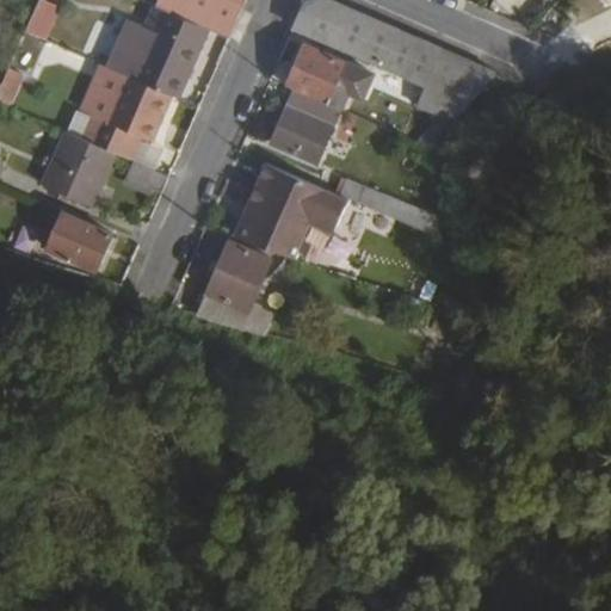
[(47,38),(59,4),(47,0),(35,0),(25,30),(47,38)]
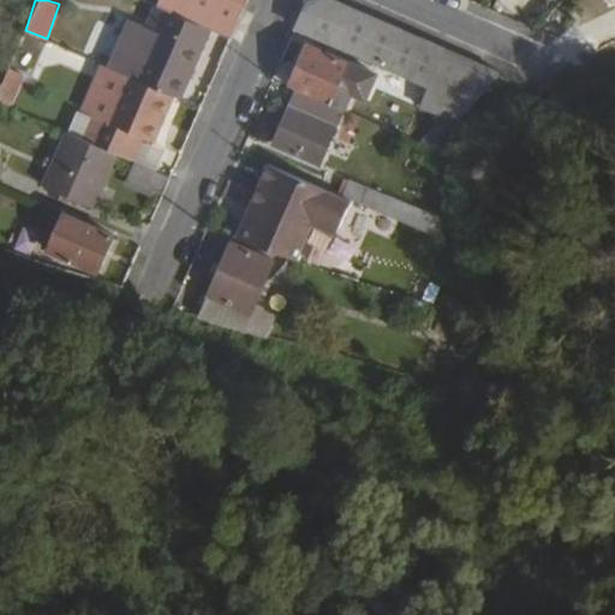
[(157,0),(155,7),(163,11),(209,31),(231,41),(248,0),(157,0)]
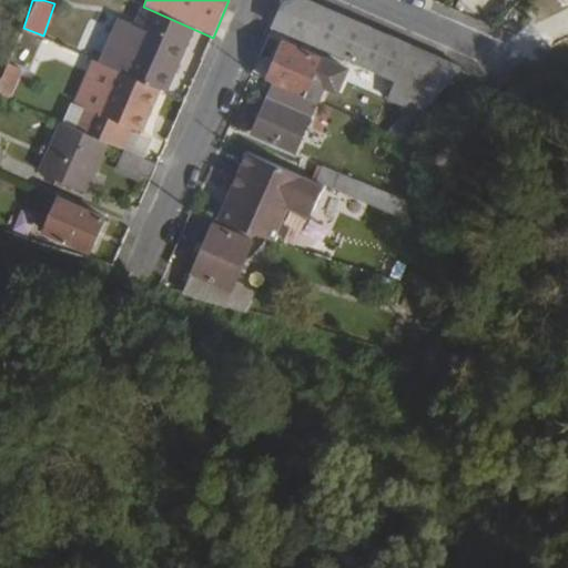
[(272,27),(395,81),(386,100),(409,110),(421,114),(462,68),(304,0),(288,0),(283,3),(272,27)]
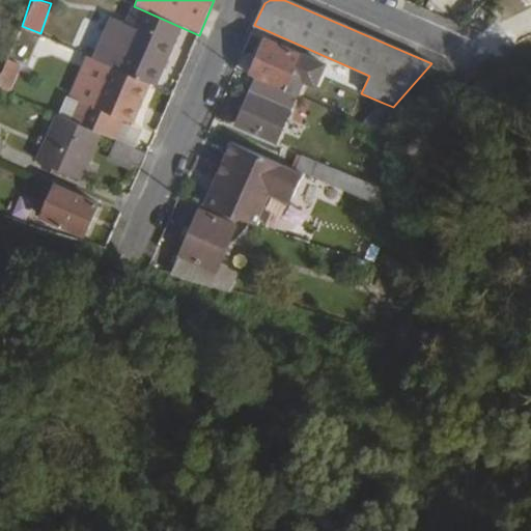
[(141,9),(115,70),(149,84),(154,85),(180,27),(141,9)]
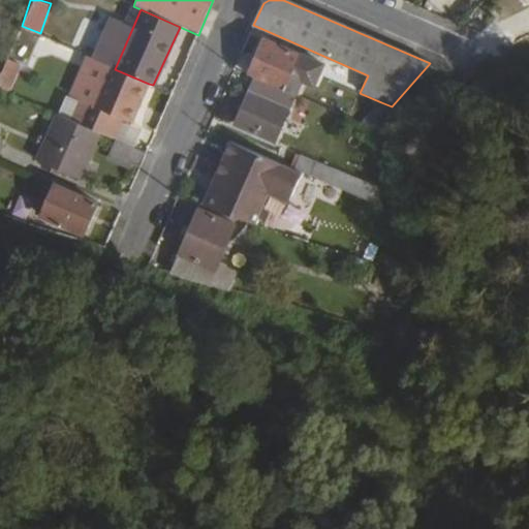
[(235,69),(255,78),(294,95),(304,74),(315,80),(321,65),(265,40),(255,60),(241,54),(235,69)]
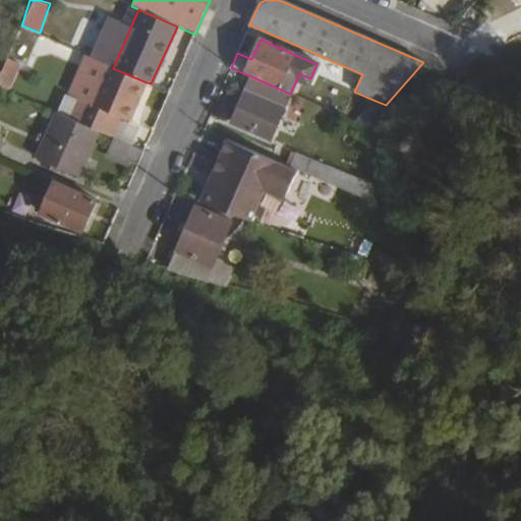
[(113,68),(107,64),(88,56),(70,95),(80,99),(71,118),(108,134),(113,136),(121,116),(131,120),(147,82),(113,68)]
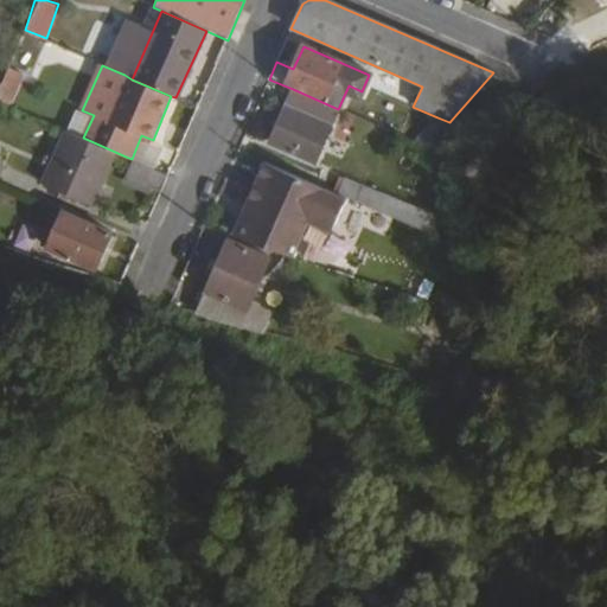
[(293,89),(269,144),(314,163),(338,109),(293,89)]
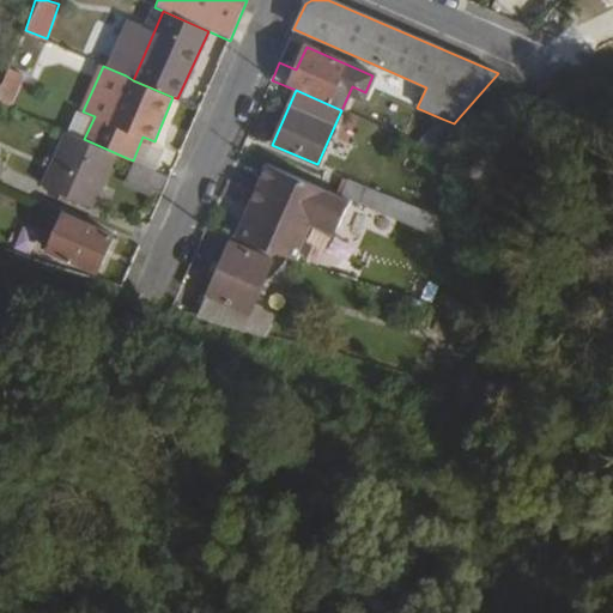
[(442,119),(419,144),(431,149),(454,123),(442,119)]
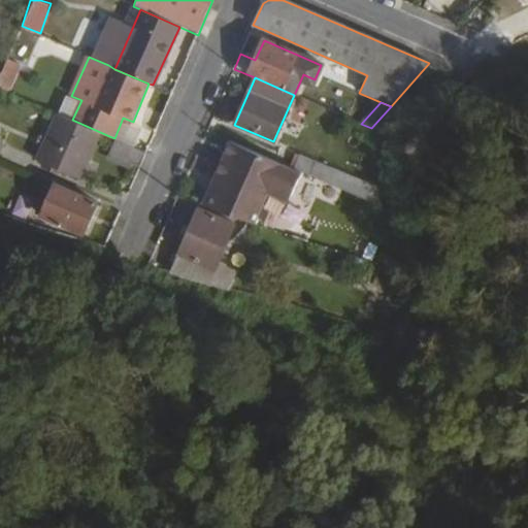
[(60,114),(40,159),(90,180),(109,136),(72,120),(60,114)]
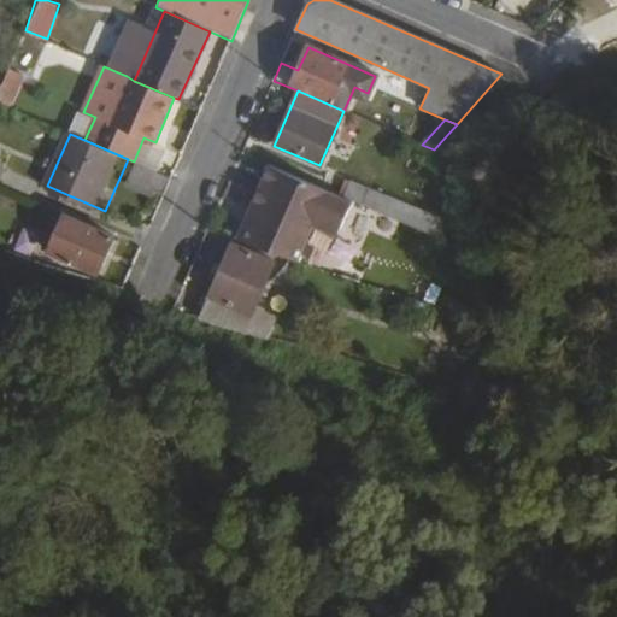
[(135,159),(154,168),(163,150),(145,140),(135,159)]
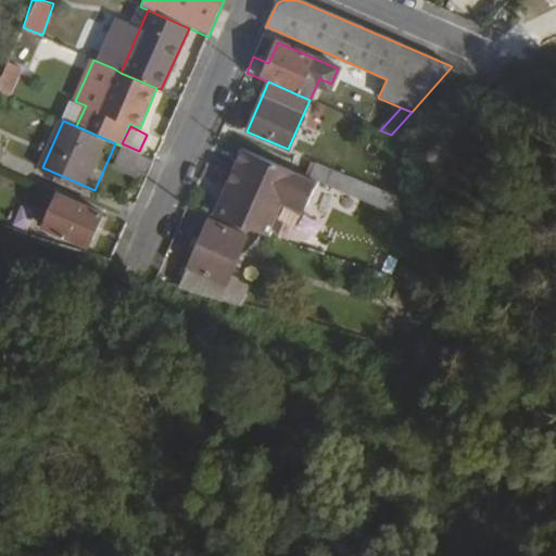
[(122,146),(112,167),(136,178),(139,172),(148,176),(154,160),(122,146)]
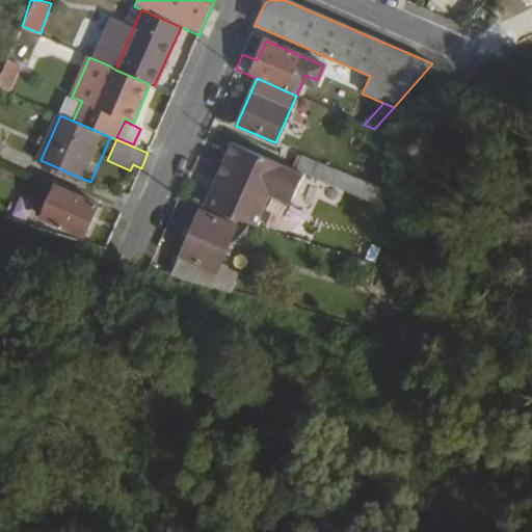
[(231,143),(214,180),(222,179),(223,191),(217,191),(211,207),(257,222),(268,195),(289,205),(302,174),(231,143)]
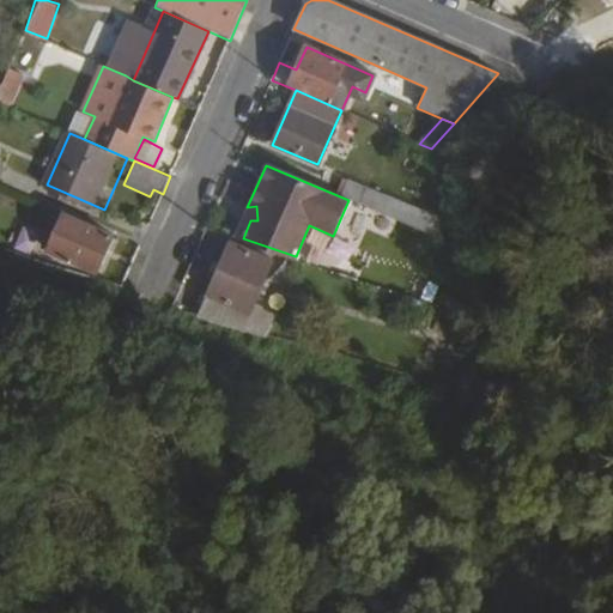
[(422,225),(428,210),(351,180),(345,195),(422,225)]
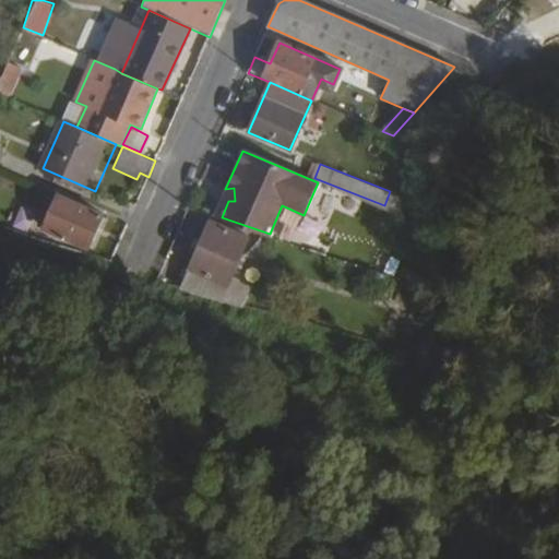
[(59,194),(44,229),(86,248),(100,213),(59,194)]
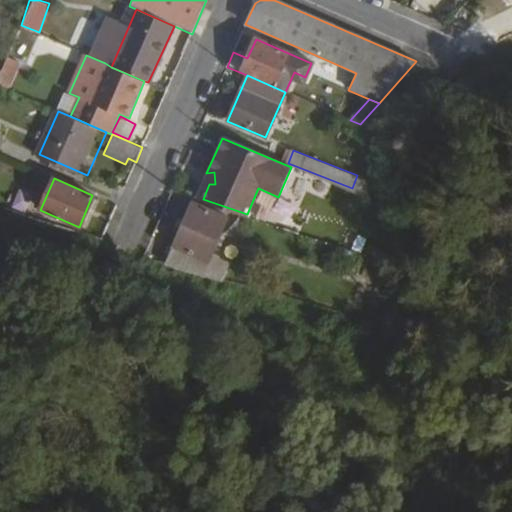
[(189,202),(165,256),(202,267),(204,262),(212,266),(216,256),(207,253),(224,217),(189,202)]
